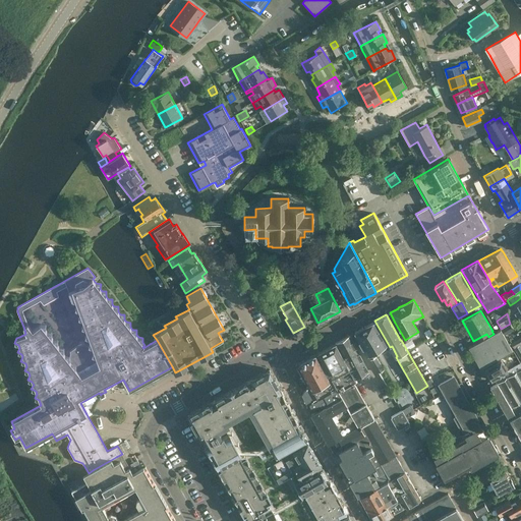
[(360,329),(354,333),(367,355),(378,372),(379,372),(384,369),(375,357),(373,358),(370,353),(386,344),(373,323),(373,322),(366,326),(365,327),(362,329),(360,329)]
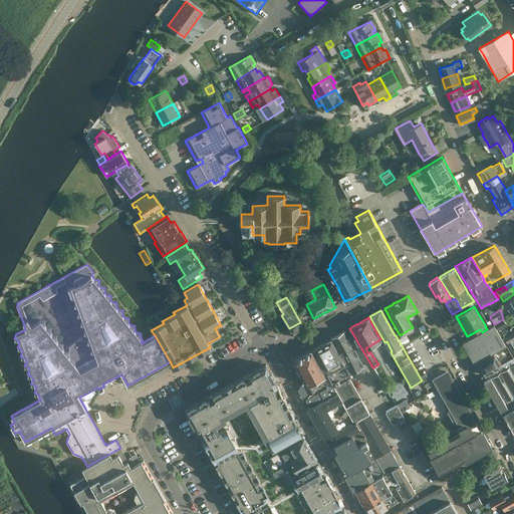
[(506,325),(503,319),(494,324),(498,330),(506,325)]
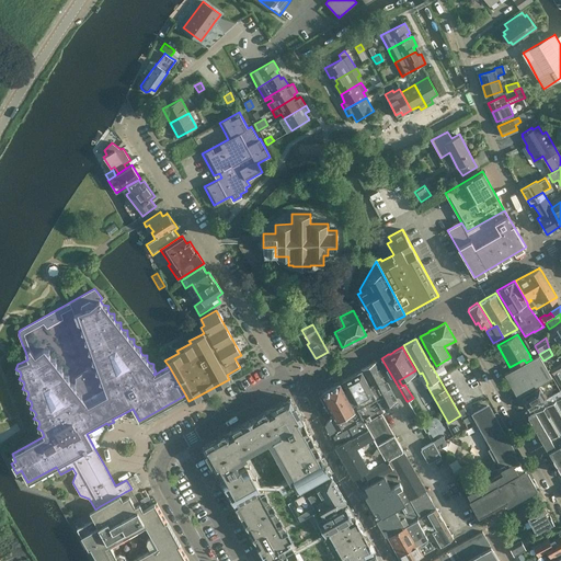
[(504,375),(517,397),(552,378),(539,355),(531,359),(526,363),(504,375)]
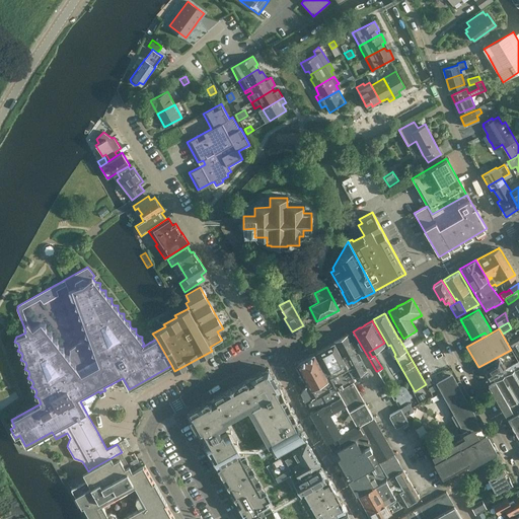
[(348,335),(334,342),(354,377),(367,370),(348,335)]
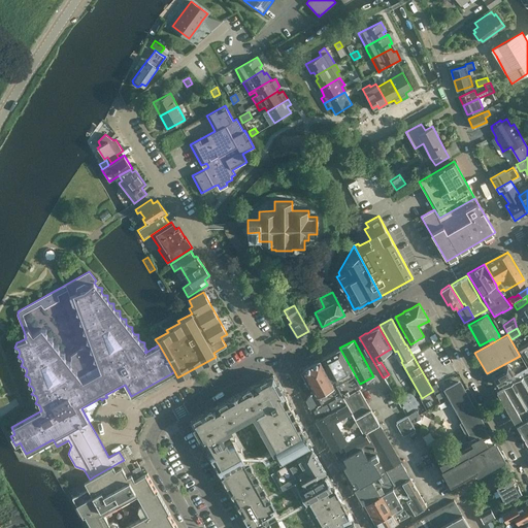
[(527,340),(518,347),(521,353),(527,349),(527,340)]
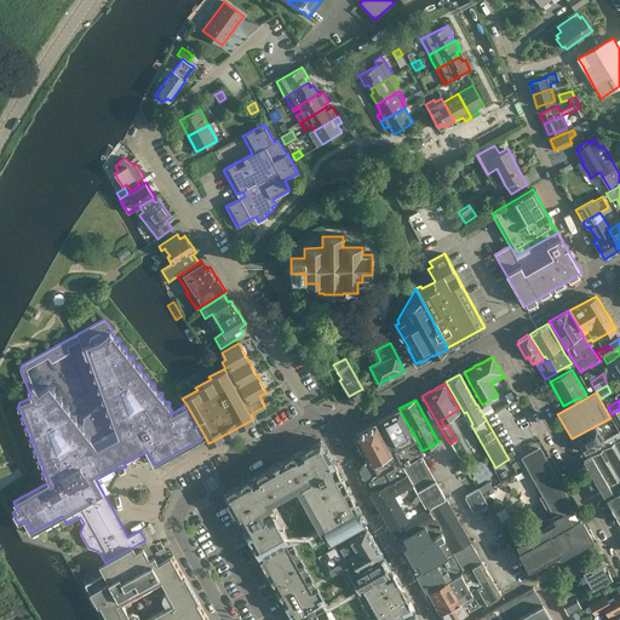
[(399,408),(378,420),(391,445),(403,466),(422,457),(424,454),(423,451),(399,408)]
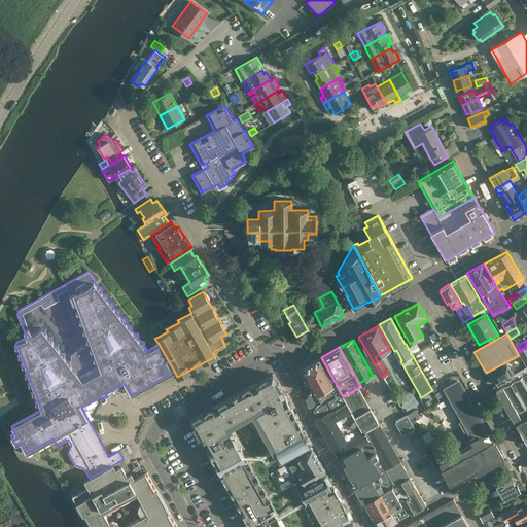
[(332,378),(321,357),(301,366),(300,372),(308,386),(309,392),(305,398),(311,413),(314,411),(315,413),(315,414),(323,410),(325,413),(346,401),(343,396),(332,378)]
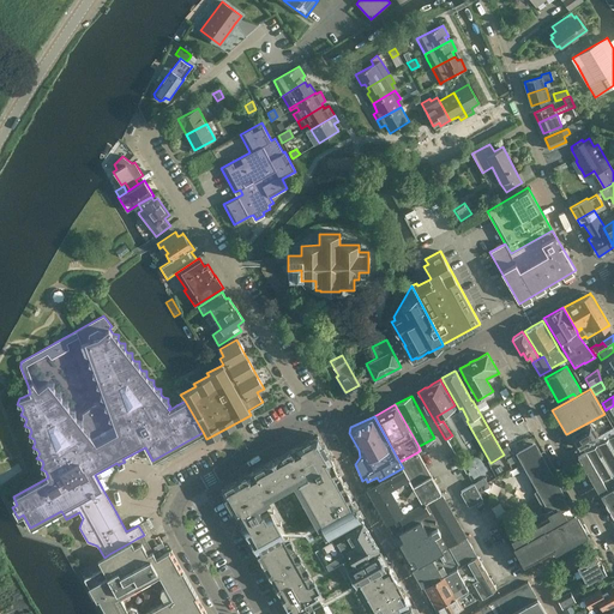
[(590,423),(571,434),(575,440),(573,443),(576,446),(578,446),(579,449),(582,446),(585,452),(587,451),(613,434),(613,431),(612,428),(599,435),(590,423)]
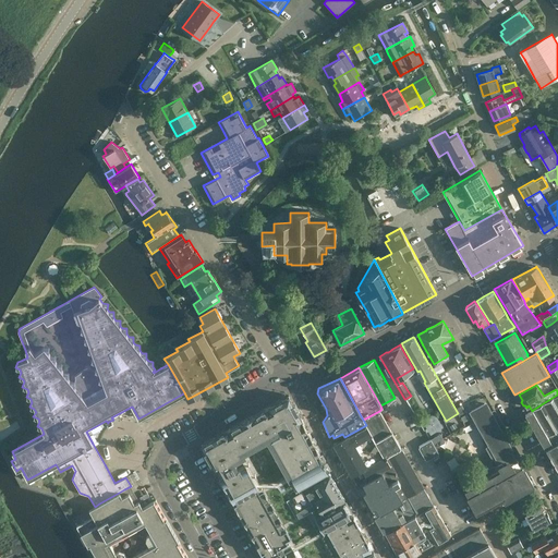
[(525,414),(524,414),(526,417),(544,449),(545,449),(557,441),(557,395),(533,410),(532,411),(526,413),(525,414)]
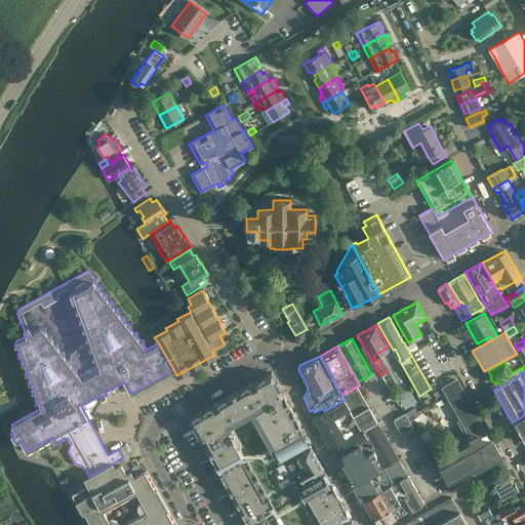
[(190,419),(193,425),(249,524),(332,524),(349,518),(345,509),(346,508),(339,495),(332,484),(325,471),(306,483),(304,481),(301,482),(298,475),(281,484),(274,474),(267,478),(265,473),(275,467),(284,460),(275,465),(274,461),(280,458),(281,458),(282,457),(308,443),(309,443),(310,443),(310,442),(309,441),(306,436),(306,435),(305,433),(305,434),(301,428),(300,426),(296,417),(296,416),(295,415),(291,407),(290,406),(290,405),(289,404),(285,396),(284,395),(283,394),(284,394),(283,393),(281,389),(280,388),(279,386),(279,387),(276,379),(275,378),(272,373),(272,372),(271,372),(270,373),(266,375),(265,376),(259,378),(258,379),(254,381),(252,382),(252,384),(251,382),(250,384),(250,385),(240,390),(239,390),(238,390),(238,391),(233,394),(232,395),(229,397),(228,396),(227,397),(216,403),(214,404),(213,404),(212,405),(202,411),(201,411),(201,412),(191,417),(189,418),(190,418),(190,419)]
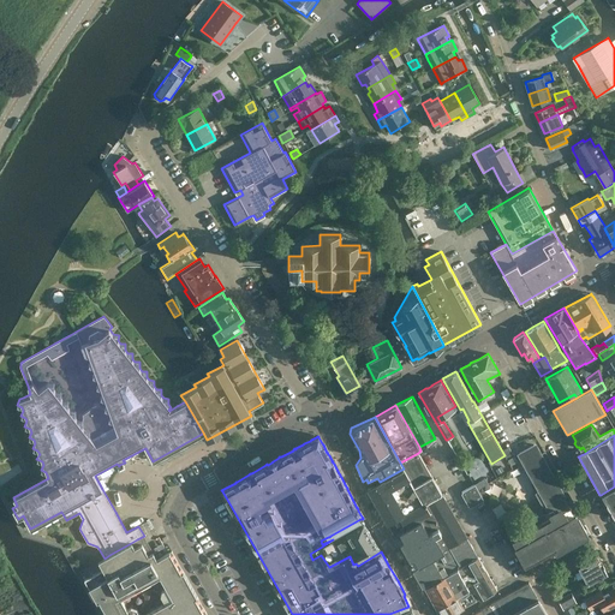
[(514,547),(524,565),(554,548),(587,529),(544,453),(541,454),(535,445),(517,454),(545,506),(544,506),(550,517),(512,539),(515,545),(514,547)]
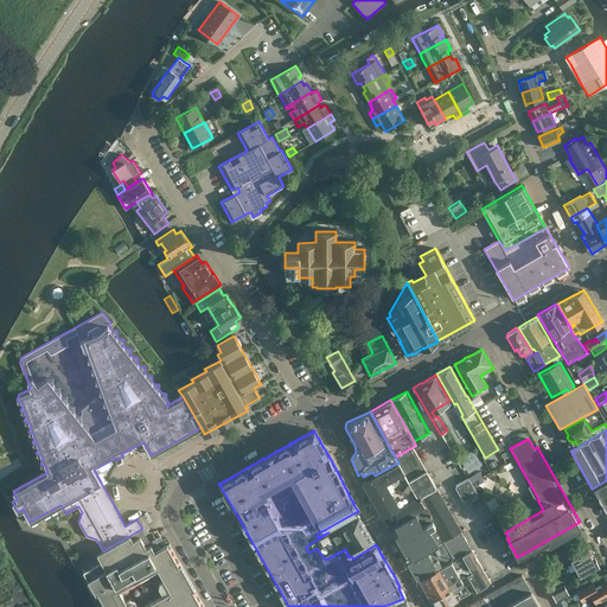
[(413,447),(395,457),(398,462),(404,473),(408,479),(407,480),(416,496),(419,494),(425,506),(416,511),(423,523),(426,522),(433,517),(441,531),(445,530),(449,536),(446,538),(446,540),(461,530),(449,510),(436,487),(426,470),(413,447)]
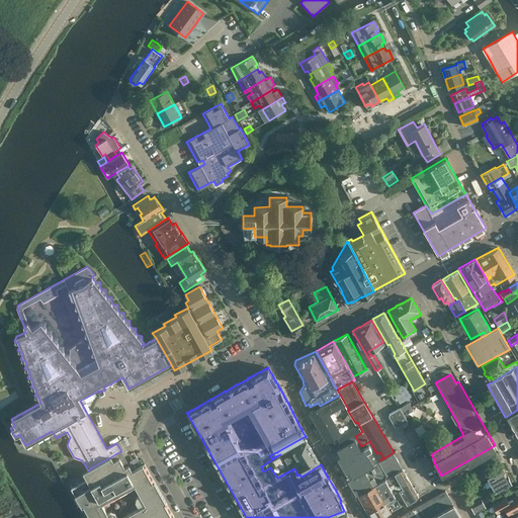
[(392,391),(400,403),(411,396),(404,383),(392,391)]
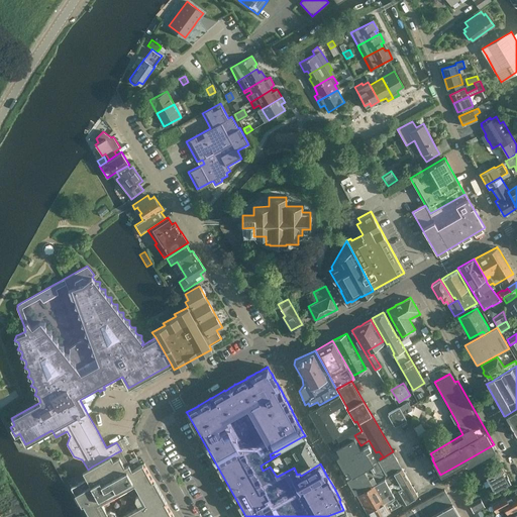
[(319,405),(309,411),(315,423),(318,421),(320,426),(328,438),(336,434),(337,433),(339,436),(342,442),(354,435),(362,431),(356,421),(354,422),(340,430),(333,419),(332,417),(336,415),(332,409),(344,403),(339,394),(319,405)]
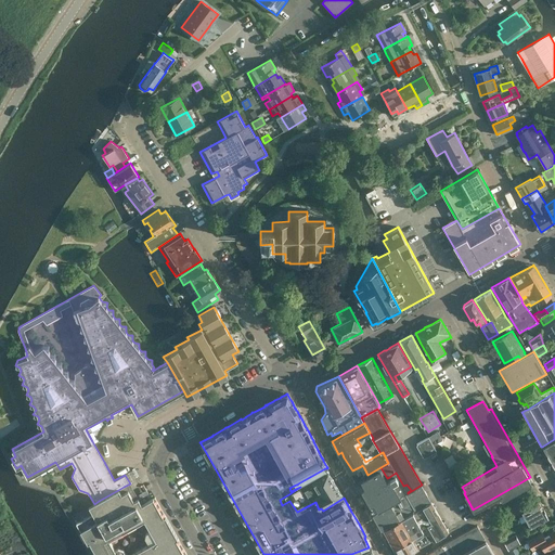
[(428,437),(426,438),(416,443),(417,444),(416,446),(423,457),(424,457),(437,451),(428,437)]
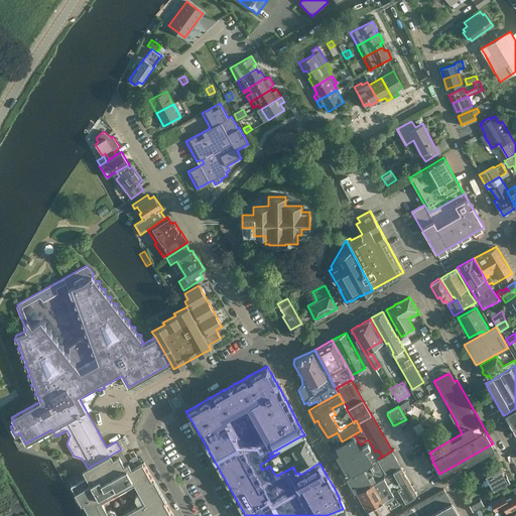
[(515,435),(515,434),(515,408),(504,415),(515,435)]
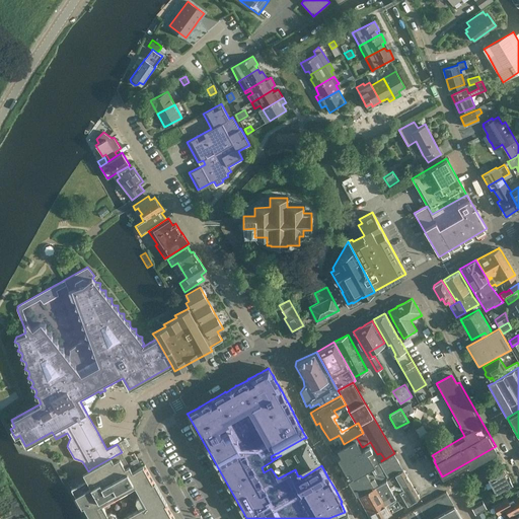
[(344,444),(334,450),(349,477),(369,465),(370,467),(379,462),(381,461),(381,460),(384,458),(380,453),(377,454),(370,442),(364,446),(362,447),(356,437),(344,444)]
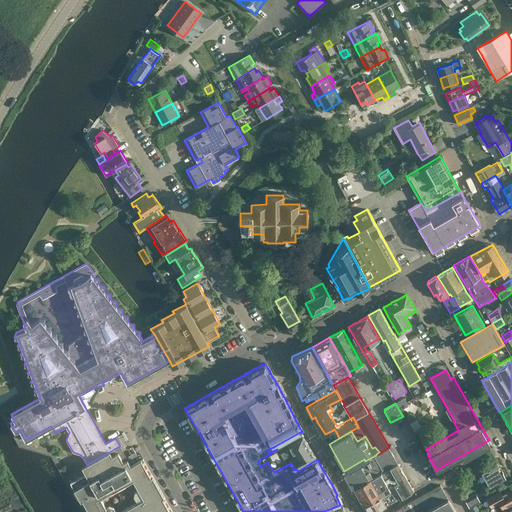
[(123,433),(117,436),(120,442),(126,439),(123,433)]
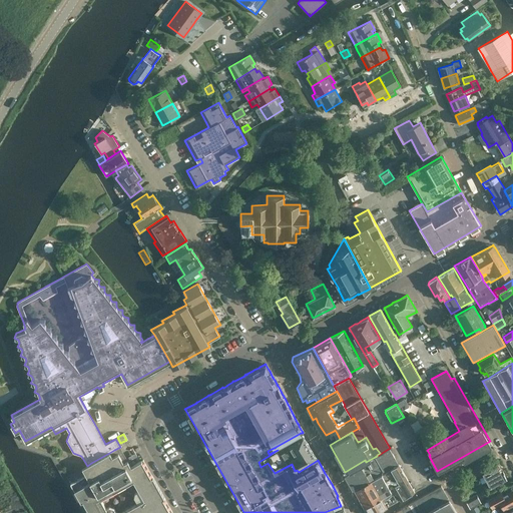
[(269,456),(259,462),(261,467),(268,463),(275,473),(292,464),(295,471),(297,470),(313,461),(317,458),(303,435),(289,444),(281,448),(282,451),(282,452),(278,450),(269,456)]
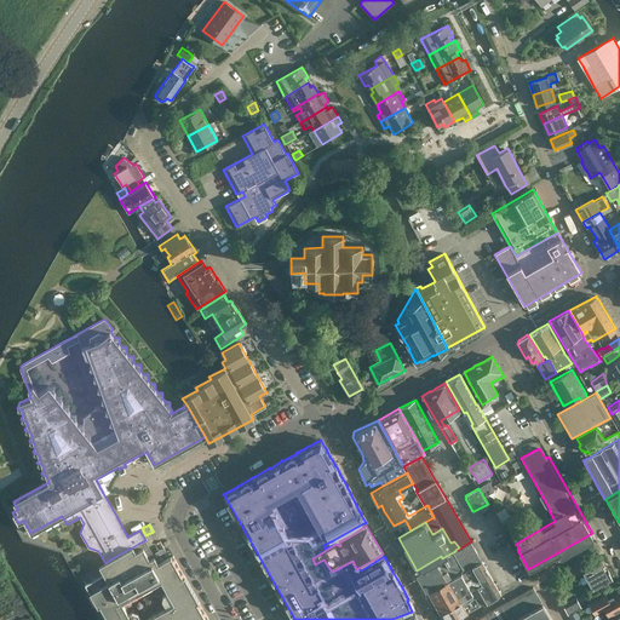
[(455,551),(453,552),(464,572),(471,567),(482,561),(477,554),(471,541),(455,551)]
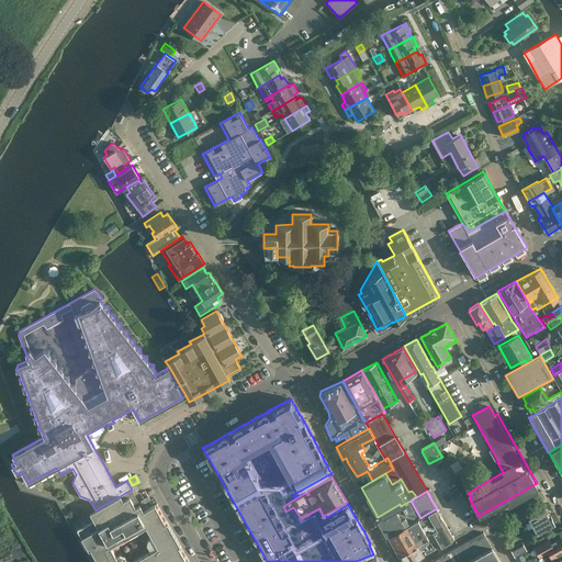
[(189,561),(157,504),(143,512),(139,505),(135,507),(130,497),(123,501),(120,496),(100,507),(96,510),(90,513),(99,528),(81,537),(89,550),(91,549),(98,561),(97,561),(189,561)]
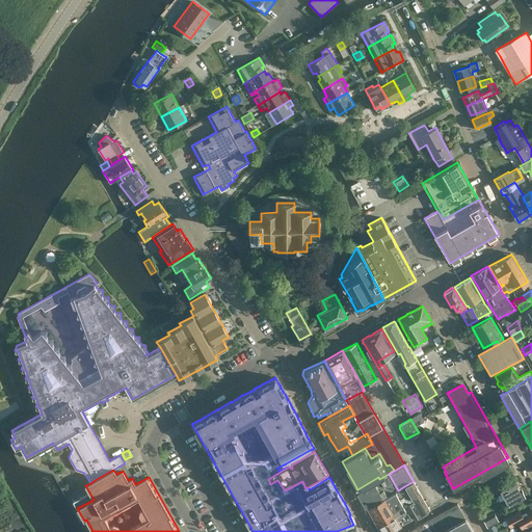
[(358,491),(356,493),(356,494),(365,507),(366,507),(382,498),(382,499),(398,490),(389,474),(379,479),(379,480),(374,483),(358,491)]
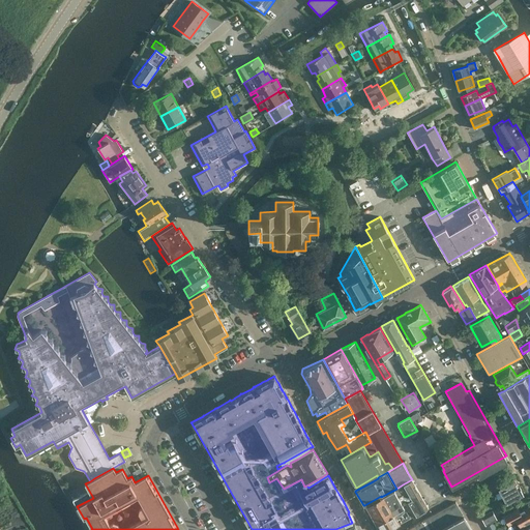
[(513,478),(501,486),(498,488),(506,504),(524,495),(520,488),(519,488),(513,478)]
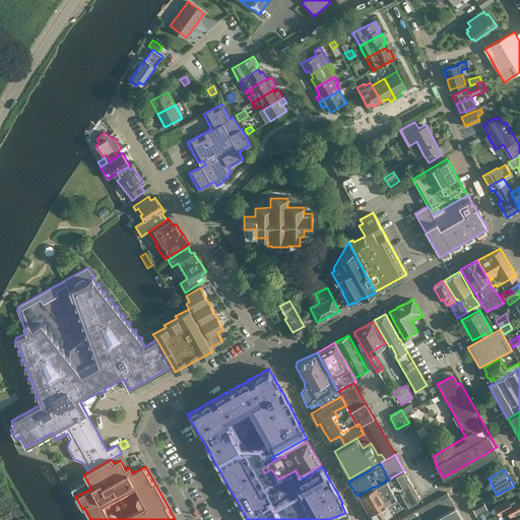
[(395,475),(400,484),(364,505),(369,514),(397,499),(399,498),(405,508),(420,499),(404,470),(395,475)]
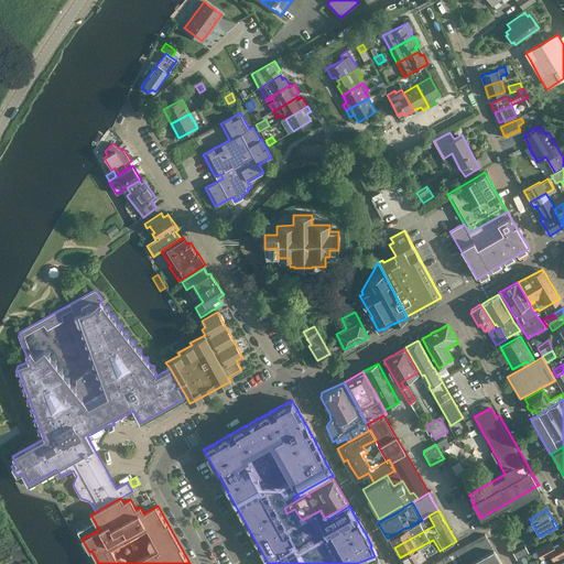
[(530,519),(533,517),(530,510),(516,518),(520,524),(530,519)]
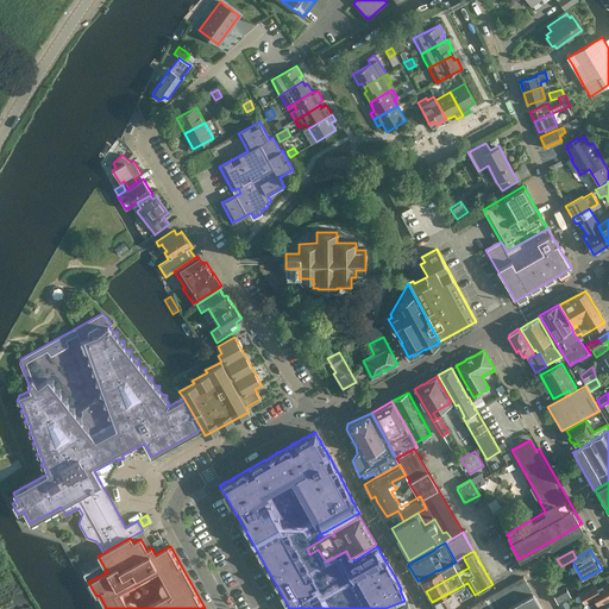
[(420,581),(426,591),(469,567),(463,557),(456,562),(438,571),(420,581)]
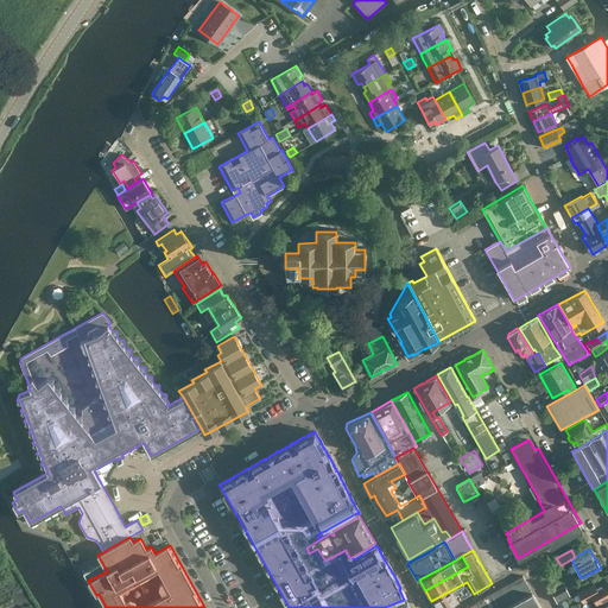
[(502,607),(531,591),(523,576),(492,594),(464,607),(502,607)]
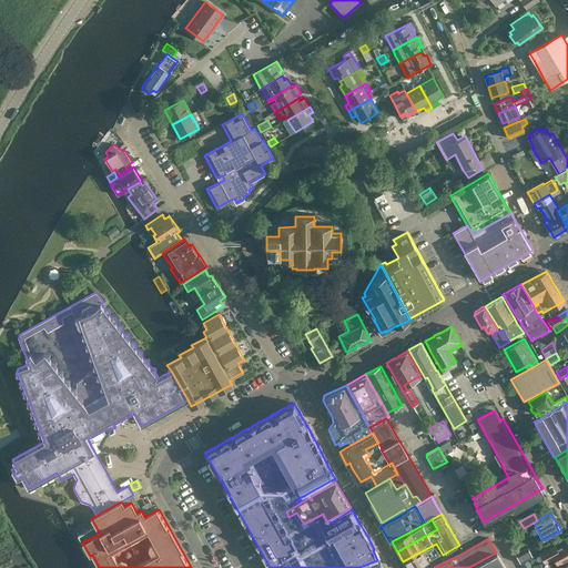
[(554,558),(557,565),(567,559),(567,543),(557,548),(555,545),(539,554),(545,564),(554,558)]
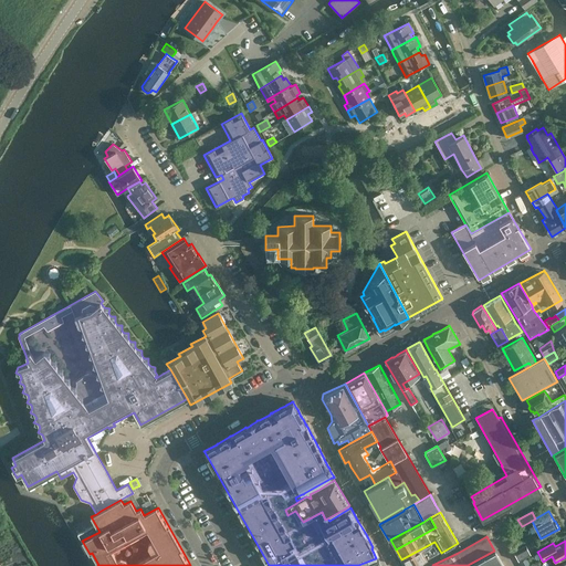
[(413,565),(427,558),(438,553),(432,543),(401,559),(405,565),(413,565)]
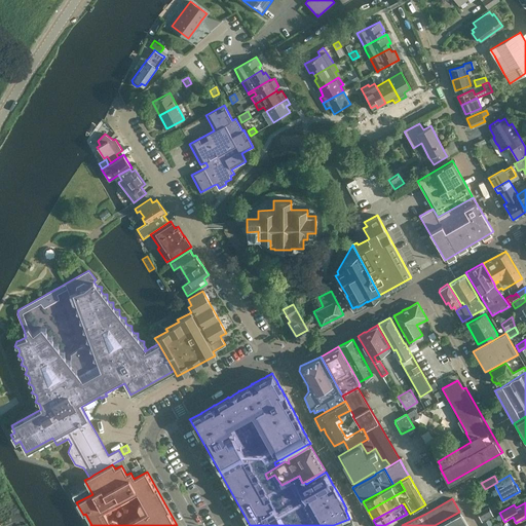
[(489,506),(478,513),(482,521),(493,516),(489,506)]
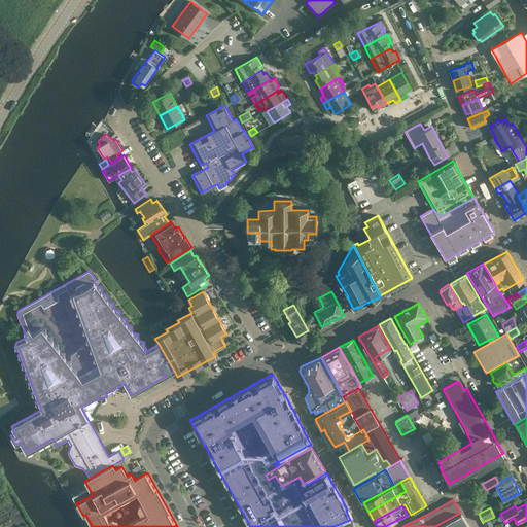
[(468,526),(460,513),(435,526),(468,526)]
